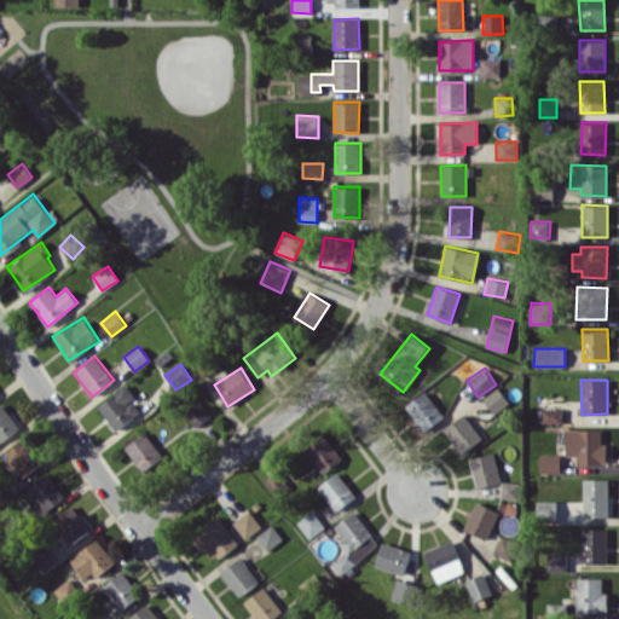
[(115,431),(142,410),(123,386),(97,405),(115,431)]
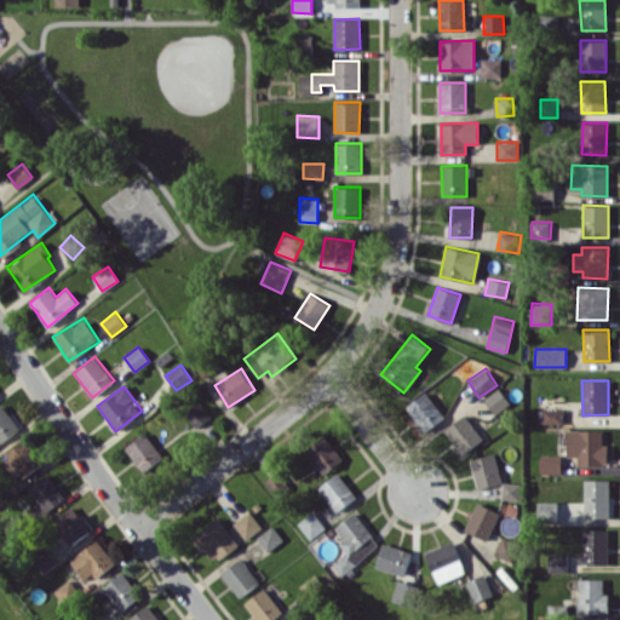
[(495,414),(510,403),(498,388),(483,399),(495,414)]
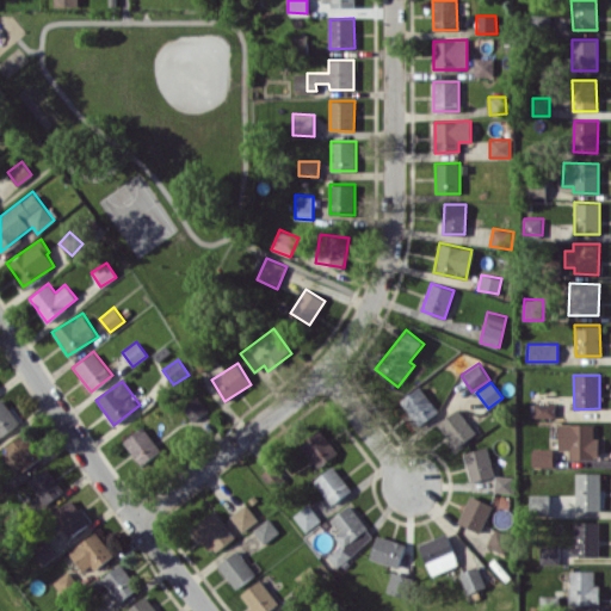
[(401,399),(417,426),(438,413),(421,386),(401,399)]
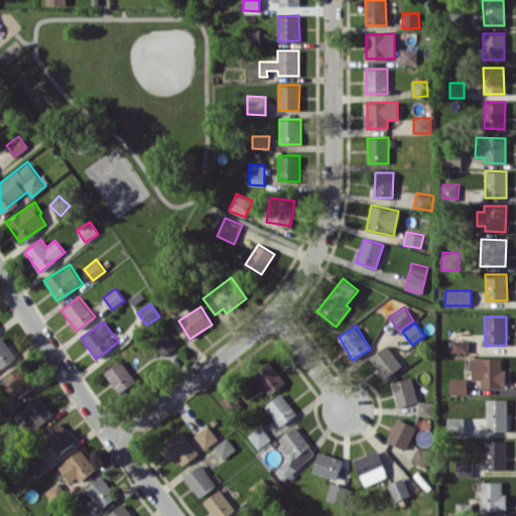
[(0,368),(16,355),(1,337),(0,338),(0,368)]
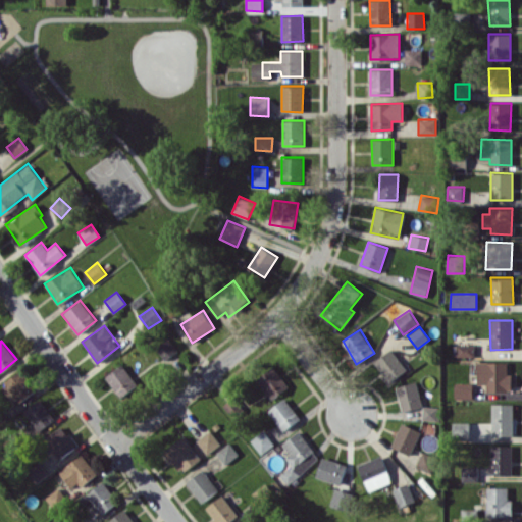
[(474,344),(456,345),(456,357),(474,357),(474,344)]
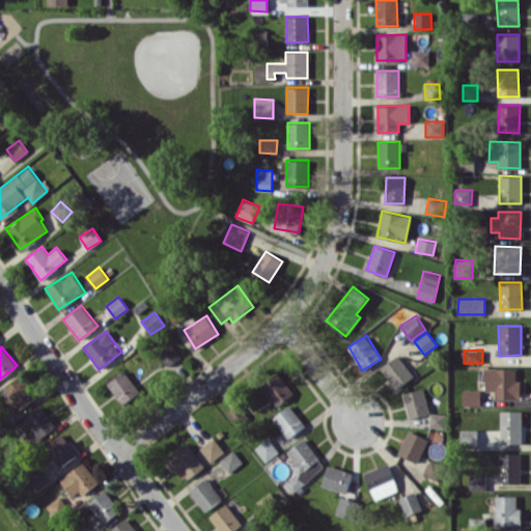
[(396,389),(414,375),(398,355),(381,368),(396,389)]
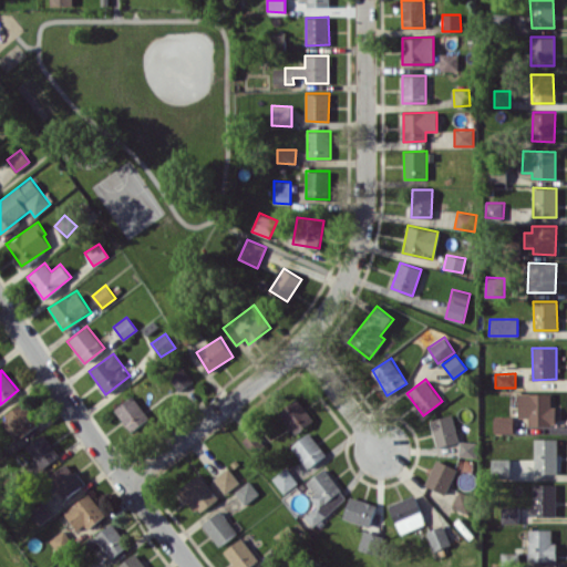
[(518,416),(528,416),(528,424),(555,424),(555,405),(550,405),(550,393),(518,393),(518,416)]
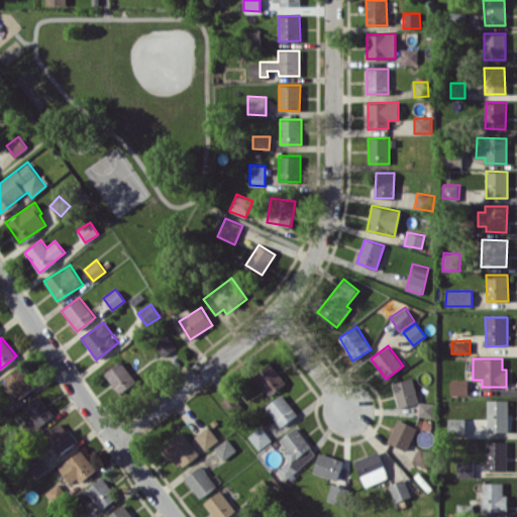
[(118,394),(135,382),(122,360),(104,372),(118,394)]
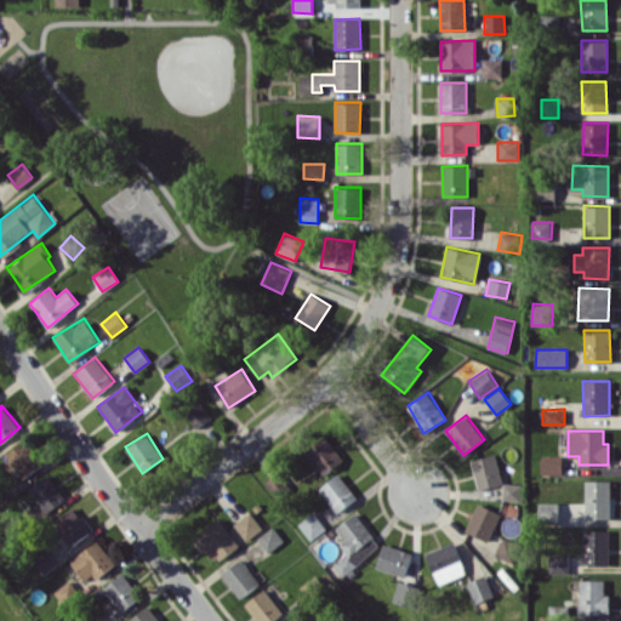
[(324,476),(345,459),(324,434),(305,451),(324,476)]
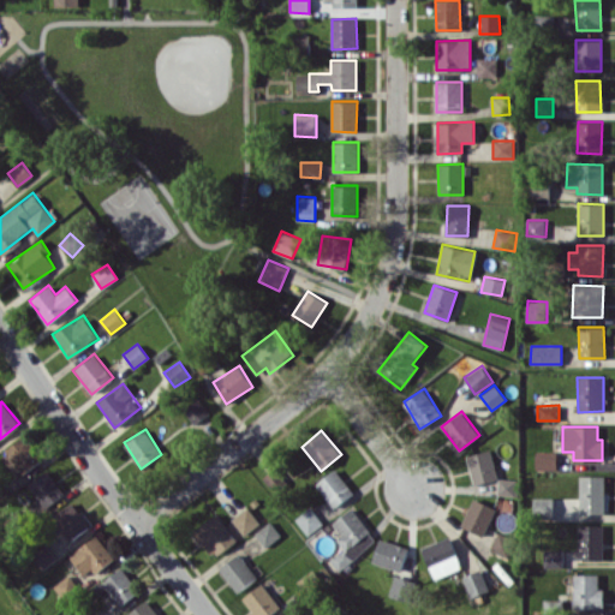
[(42,459),(23,435),(4,451),(23,475),(42,459)]
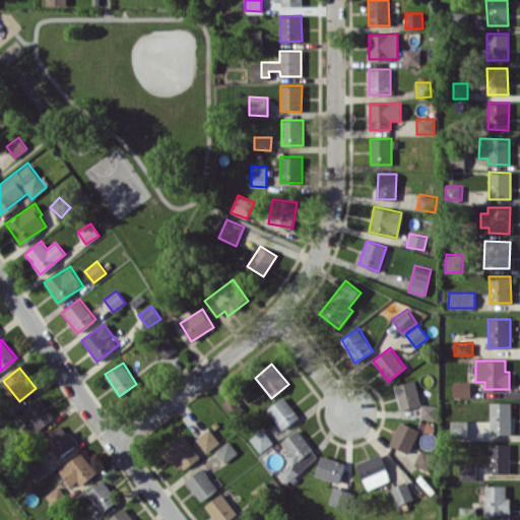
[(421,404),(414,379),(394,385),(400,410),(421,404)]
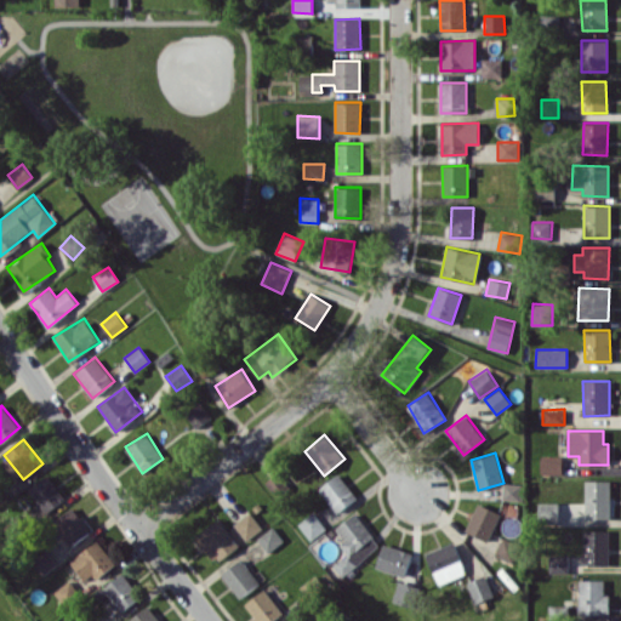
[(540,473),(562,473),(562,455),(540,456),(540,473)]
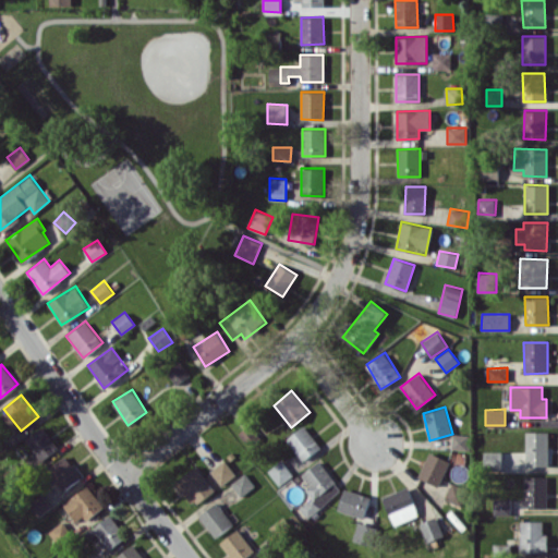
[(40,461),(59,447),(41,425),(24,439),(40,461)]
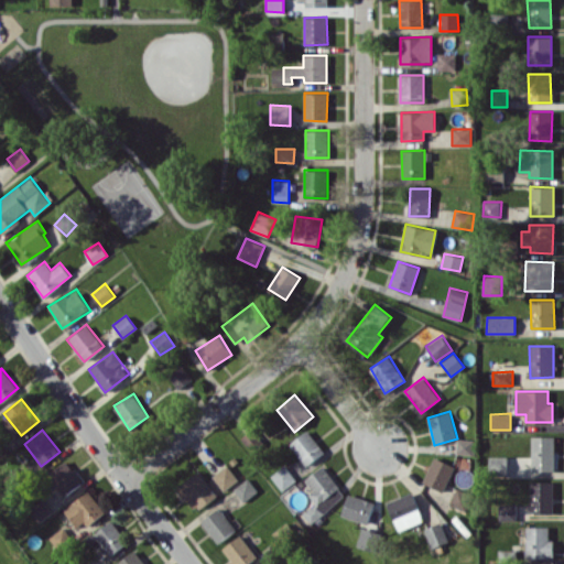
[(290,442),(304,466),(324,454),(310,430),(290,442)]
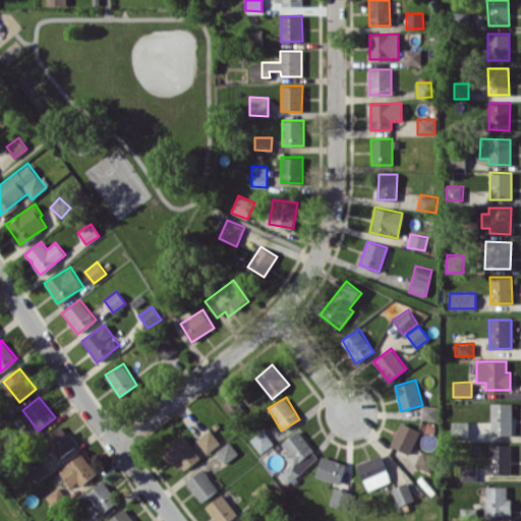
[(224,403),(231,416),(239,411),(231,399),(224,403)]
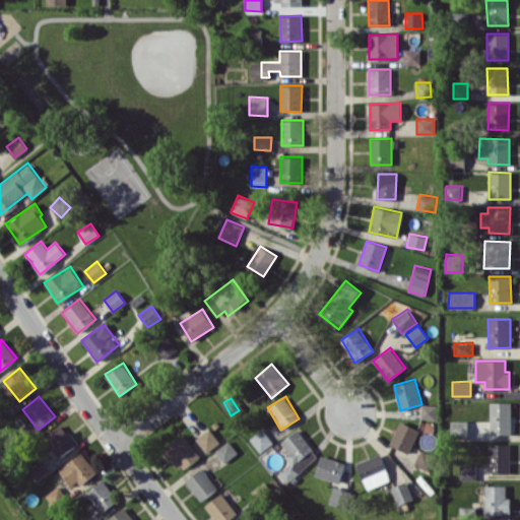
[(491,434),(511,434),(511,402),(490,402),(491,434)]
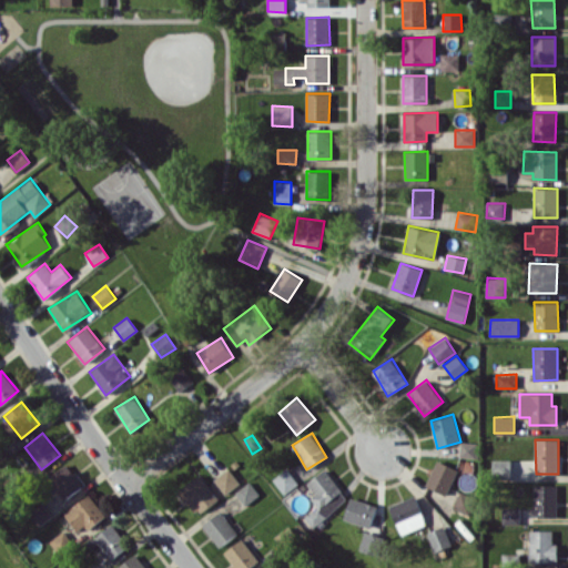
[(477,457),(477,443),(459,442),(459,457),(477,457)]
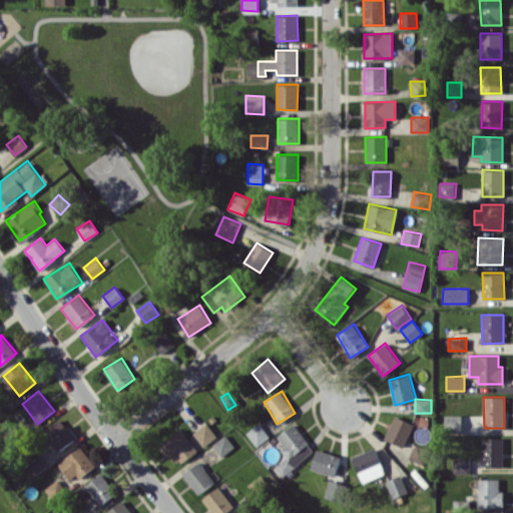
[(461,415),(444,415),(445,432),(461,432),(461,415)]
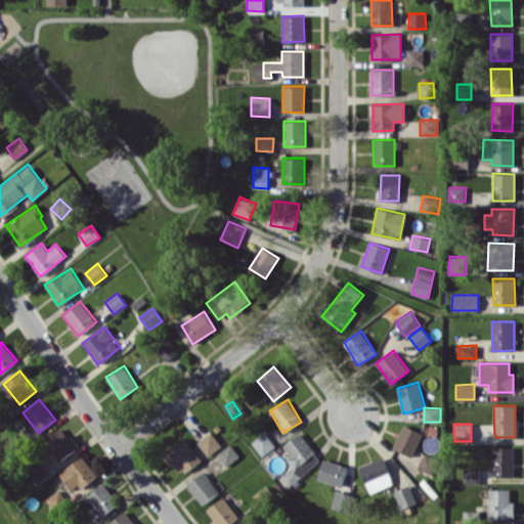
[(422,433),(402,425),(393,448),(411,456),(422,433)]
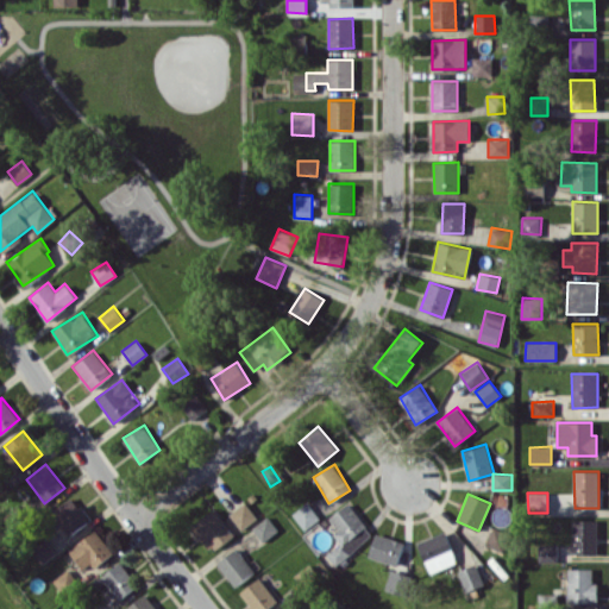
[(88,520),(70,497),(51,512),(69,535),(88,520)]
